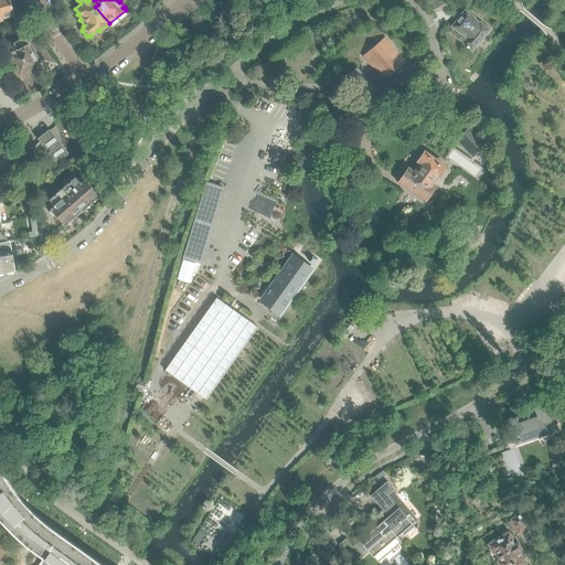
[(447,7),(443,0),(441,0),(437,2),(436,0),(427,0),(435,13),(447,7)]
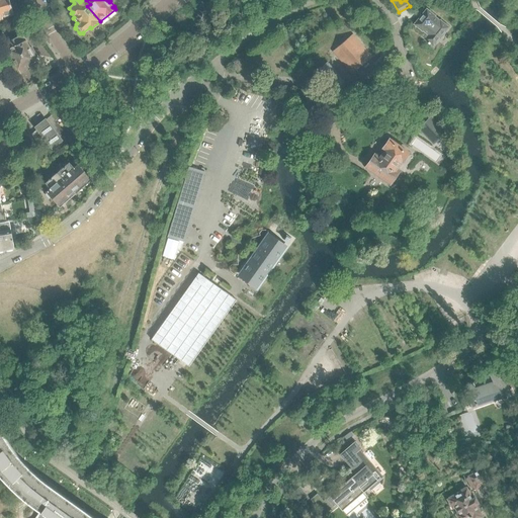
[(10,4),(0,6),(0,19),(2,19),(1,17),(13,13),(15,12),(14,7),(11,7),(10,4)]
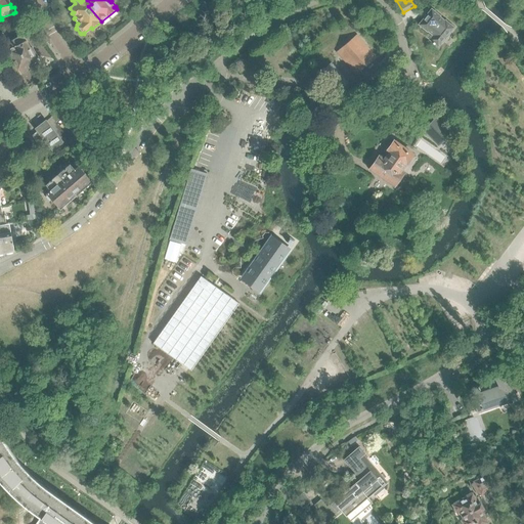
[(442,23),(443,22),(431,12),(424,23),(428,26),(425,30),(433,36),(436,33),(441,38),(448,27),(442,23)]
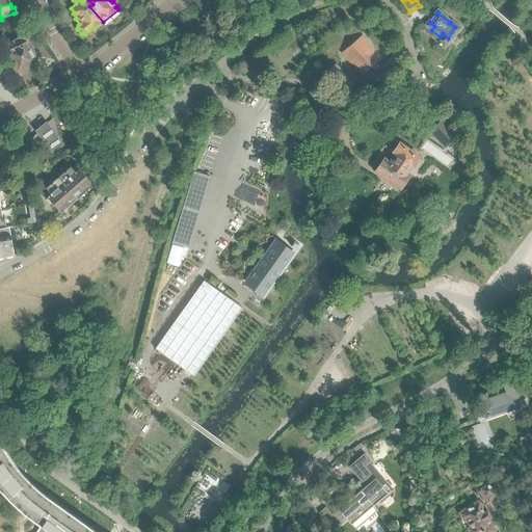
[(37,57),(33,50),(30,49),(29,48),(30,47),(28,43),(27,43),(23,35),(15,40),(15,41),(5,46),(21,75),(30,70),(28,65),(36,61),(37,57)]
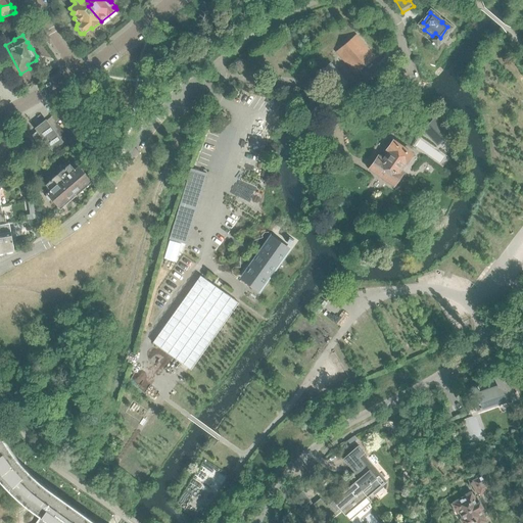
[(376,57),(355,35),(336,52),(355,75),(376,57)]
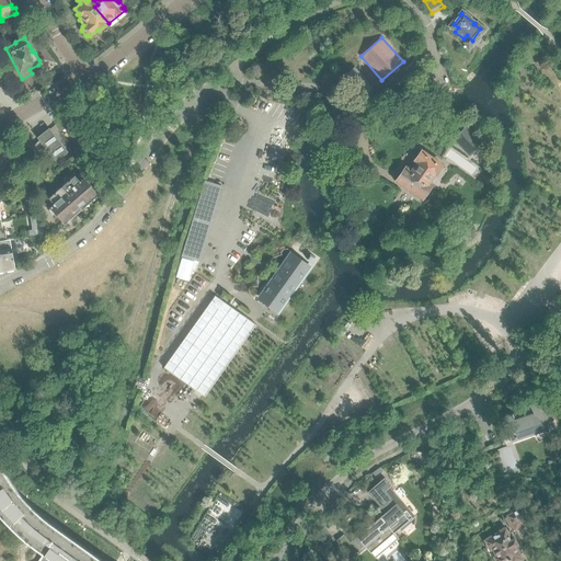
[(366,82),(354,68),(343,78),(358,95),(361,99),(371,89),(366,82)]
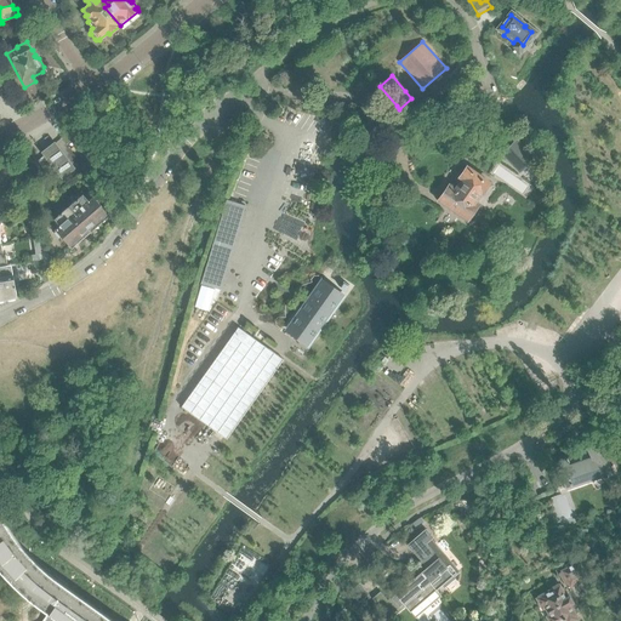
[(11,95),(4,81),(0,83),(0,95),(3,100),(11,95)]
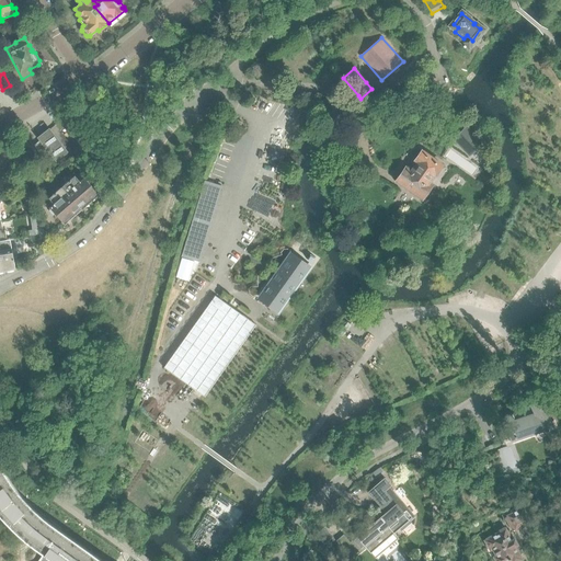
[(71,119),(65,112),(57,118),(64,126),(65,124),(71,119)]
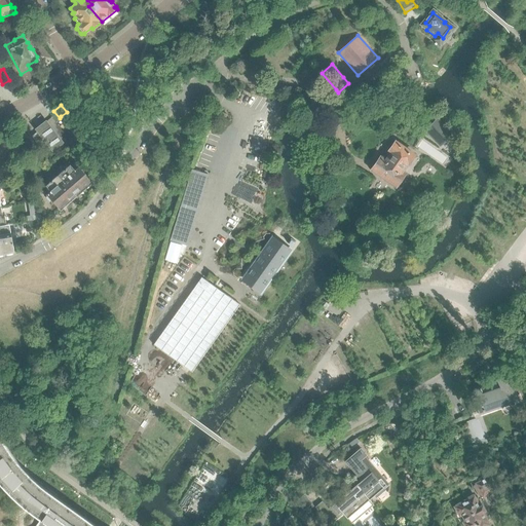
[(453,134),(438,117),(424,129),(441,146),(453,134)]
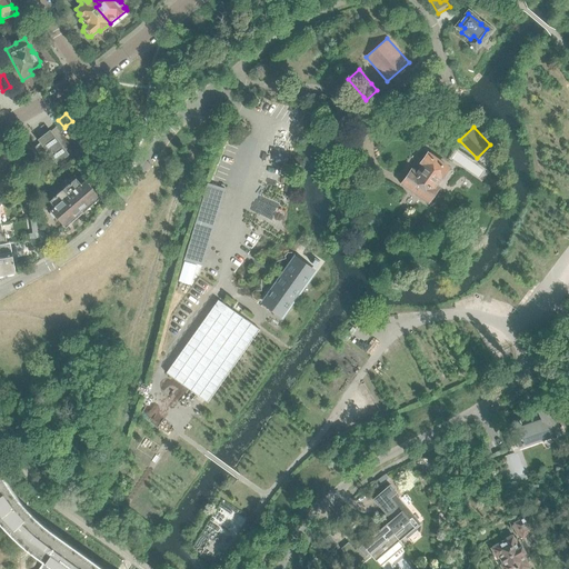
[(41,142),(50,155),(57,163),(69,153),(50,131),(39,140),(41,142)]
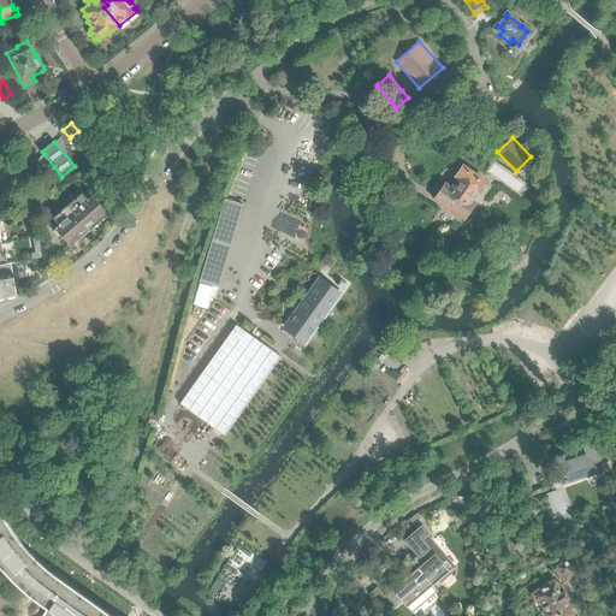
[(54,167),(45,154),(37,160),(48,173),(54,167)]
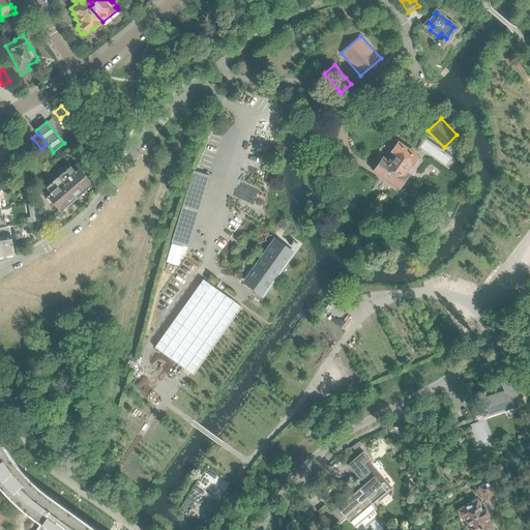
[(81,151),(70,139),(70,144),(68,146),(76,156),(81,151)]
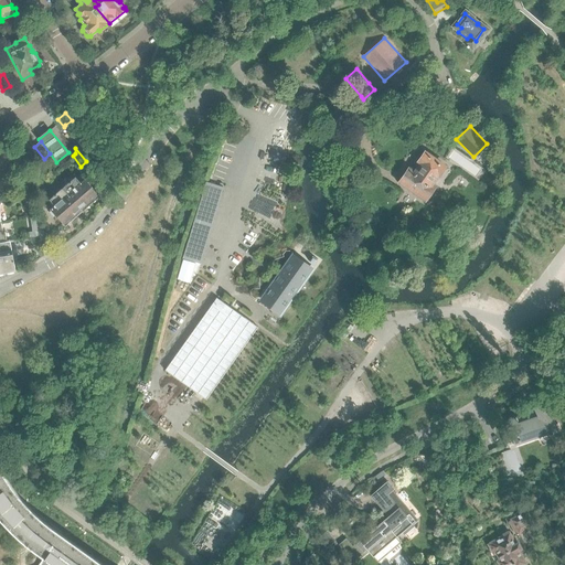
[(429,185),(437,174),(438,176),(445,167),(425,152),(418,161),(422,163),(416,171),(412,168),(402,182),(419,194),(425,198),(427,200),(435,189),(433,187),(429,185)]
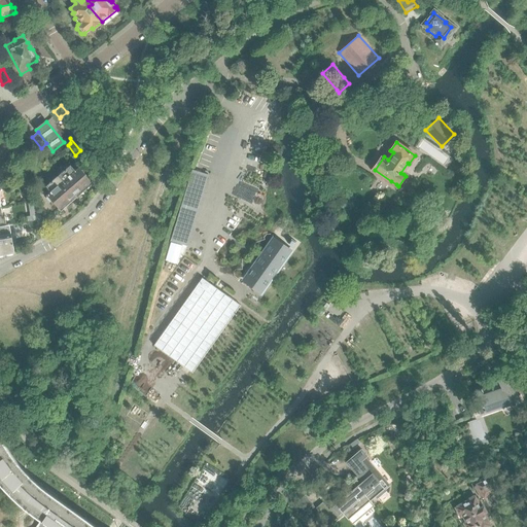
[(58,175),(77,198),(78,198),(77,197),(84,190),(82,188),(92,181),(92,180),(91,180),(80,168),(80,167),(79,167),(77,168),(74,165),(72,166),(70,165),(58,175)]
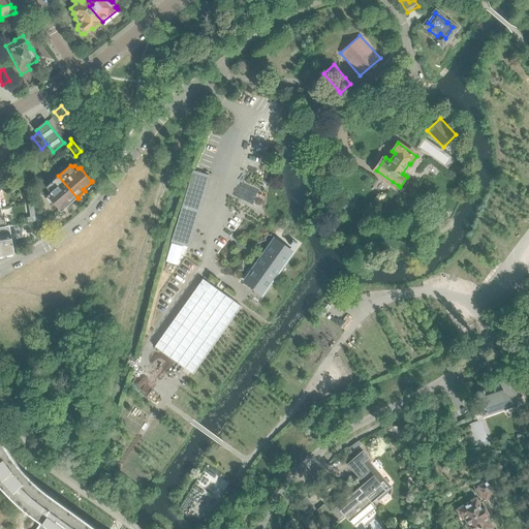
[(182,206),(198,211),(209,176),(193,170),(182,206)]
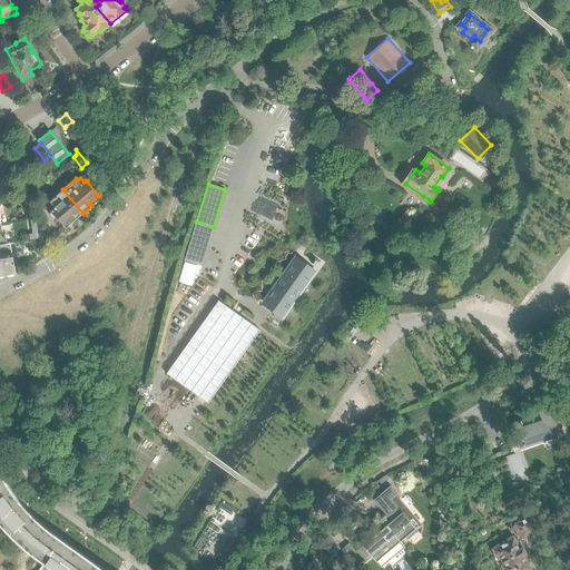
[(84,214),(62,189),(50,200),(51,203),(49,205),(52,208),(50,210),(50,212),(51,213),(51,212),(62,225),(62,226),(64,227),(74,218),(75,220),(82,214),(84,214)]
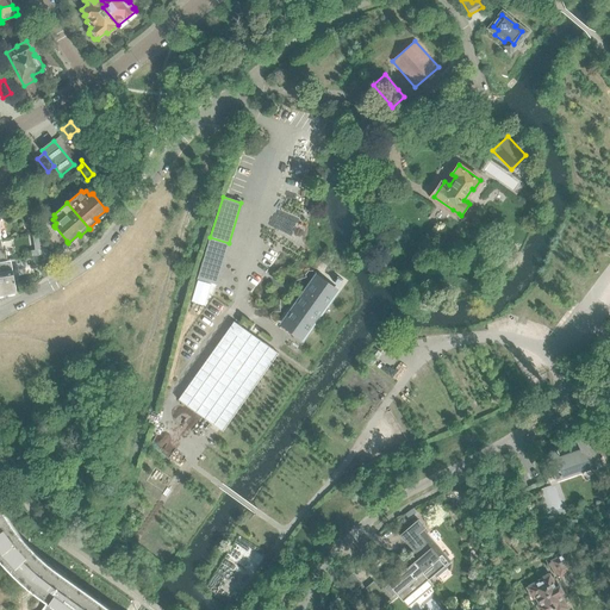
[(39,223),(37,210),(25,211),(27,225),(39,223)]
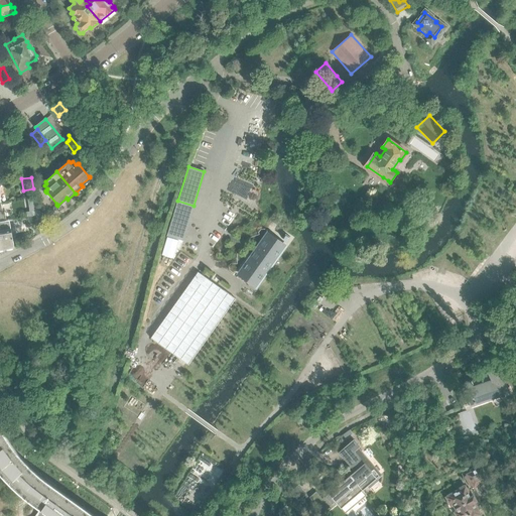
[(29,212),(26,213),(27,217),(33,216),(33,213),(38,211),(35,198),(27,199),(29,212)]
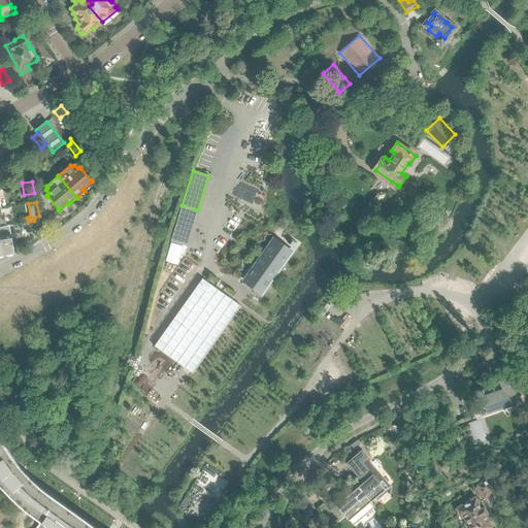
[(187,246),(198,210),(182,205),(171,241),(187,246)]
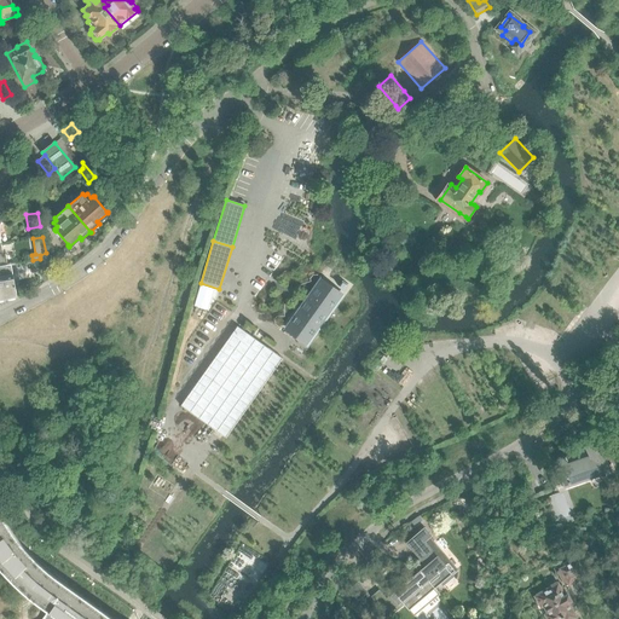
[(0,281),(4,299),(17,296),(11,265),(0,266),(0,281)]
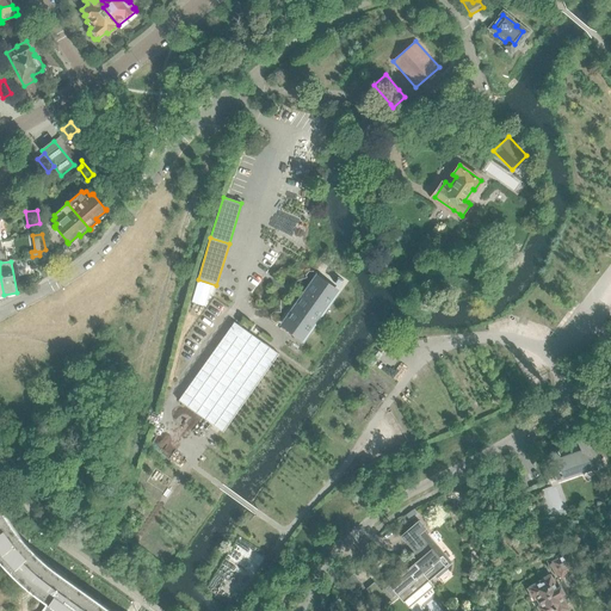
[(303,339),(337,291),(318,278),(283,325),(303,339)]
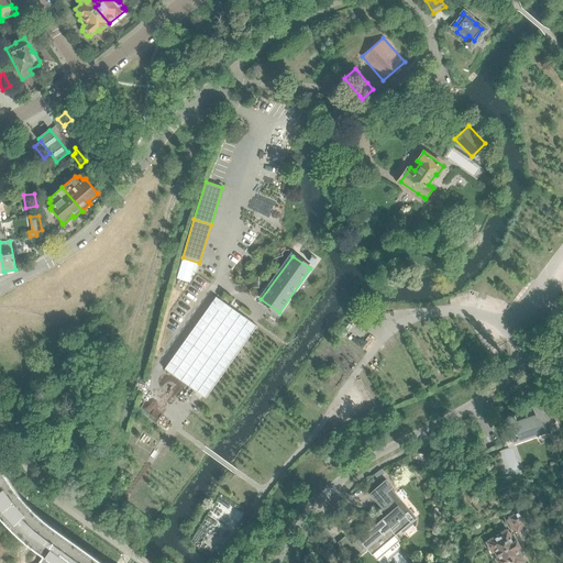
[(257,326),(255,324),(216,297),(164,370),(201,396),(206,398),(257,326)]
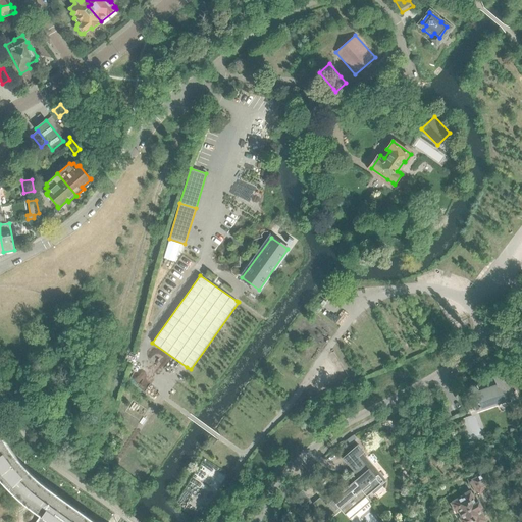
[(223,283),(215,278),(213,281),(221,288),(223,283)]
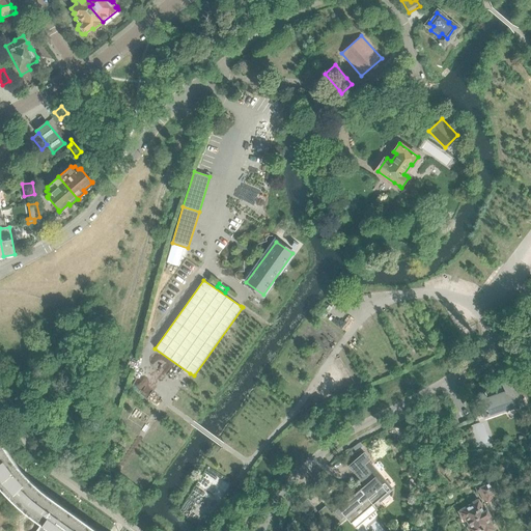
[(525,404),(518,390),(512,379),(502,384),(503,387),(498,390),(498,389),(486,394),(485,391),(483,391),(484,392),(476,395),(482,416),(490,414),(490,413),(504,408),(503,403),(510,401),(514,410),(525,404)]
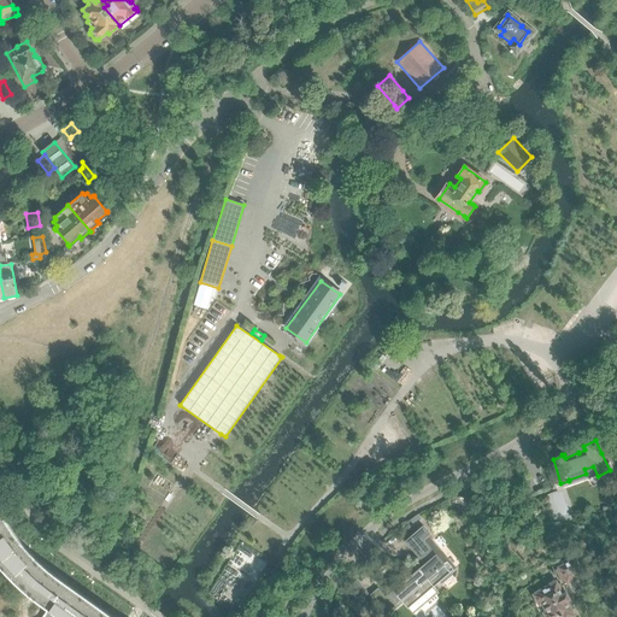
[(0,566),(6,574),(16,583),(28,594),(41,604),(42,605),(47,609),(41,616),(113,616),(66,582),(57,576),(53,574),(42,564),(33,556),(23,545),(15,534),(7,522),(0,510),(0,566)]
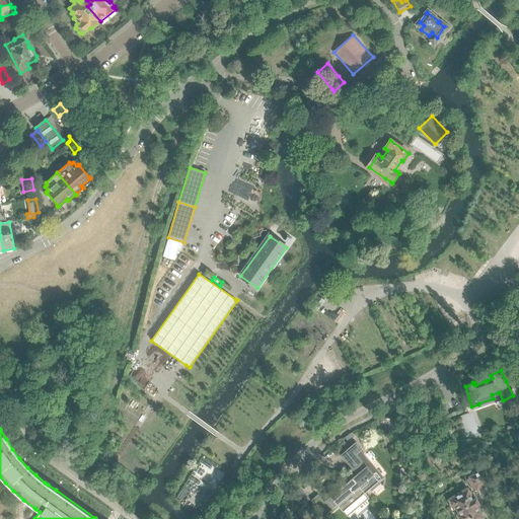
[(356,442),(341,455),(346,461),(357,474),(354,477),(359,484),(357,486),(363,494),(369,489),(371,491),(380,484),(378,480),(380,478),(362,457),(360,459),(355,454),(361,449),(356,442)]
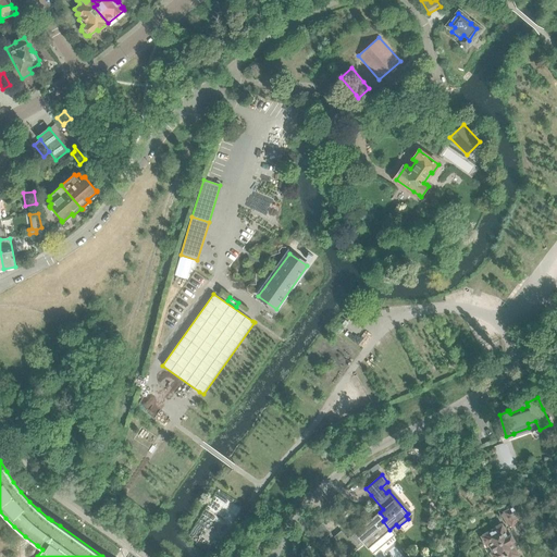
[(136,479),(132,475),(123,487),(127,491),(136,479)]
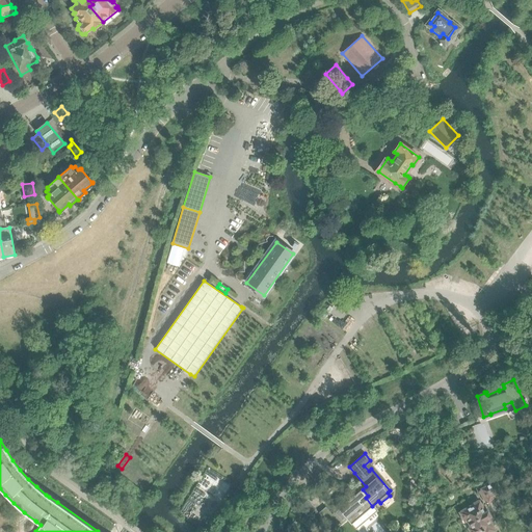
[(502,494),(496,481),(481,488),(482,489),(479,491),(484,502),(487,500),(488,502),(502,494)]
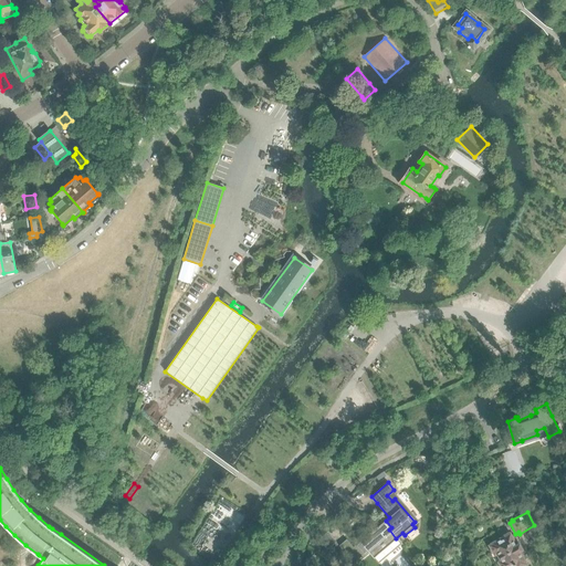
[(362,544),(355,549),(360,556),(367,551),(377,562),(385,555),(399,543),(400,544),(400,543),(396,538),(389,530),(391,527),(386,521),(371,533),(369,531),(369,532),(368,531),(358,538),(362,544)]
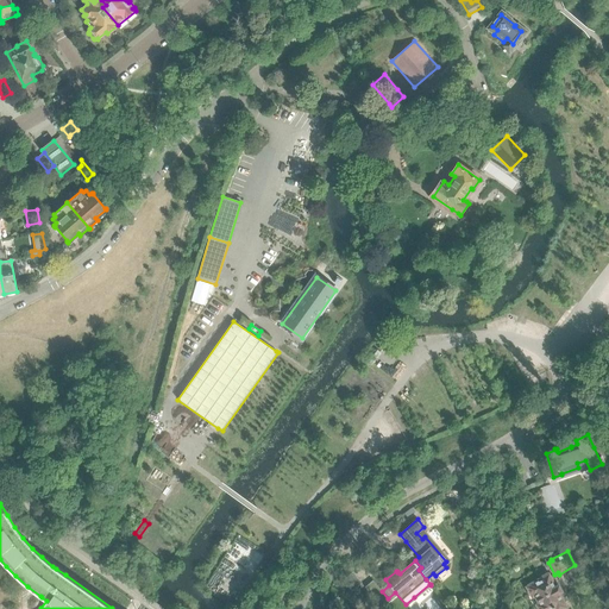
[(564,595),(559,588),(554,578),(551,579),(548,576),(547,573),(538,579),(538,581),(527,585),(528,588),(527,588),(532,596),(533,596),(533,597),(535,596),(540,603),(538,604),(538,606),(537,607),(538,608),(553,608),(554,608),(553,608),(564,608),(566,608),(565,607),(566,607),(562,598),(564,596),(564,595)]
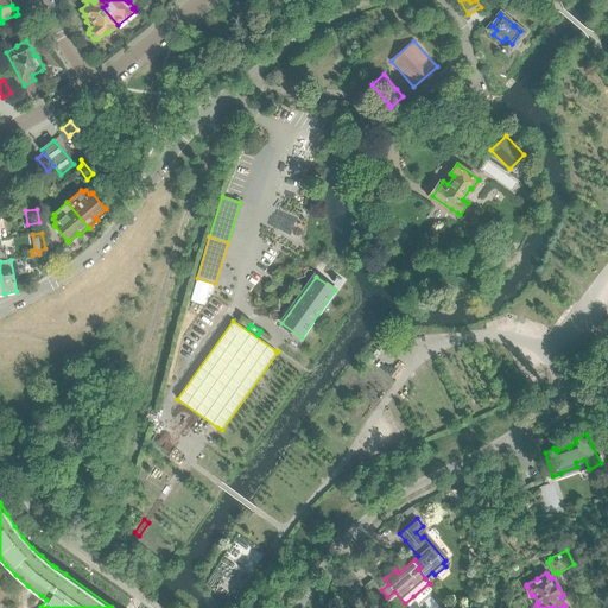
[(372,580),(365,587),(381,607),(390,600),(387,597),(381,590),(372,580)]
